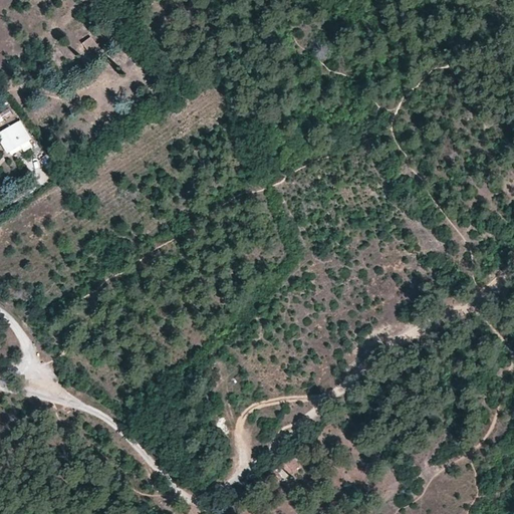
[(93,56),(102,49),(93,36),(83,43),(93,56)]
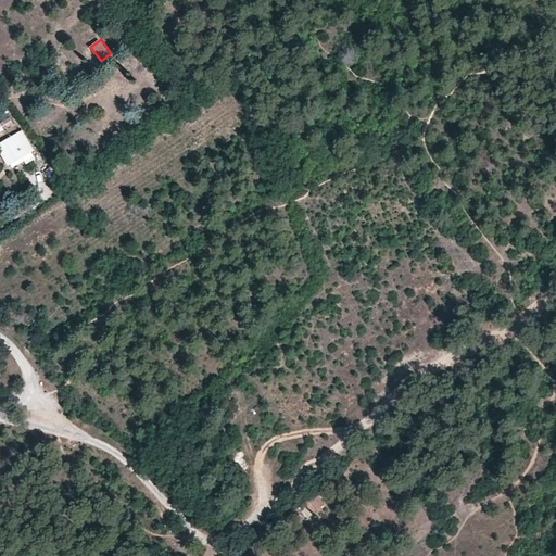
[(156,65),(153,61),(150,55),(140,62),(146,73),(156,65)]
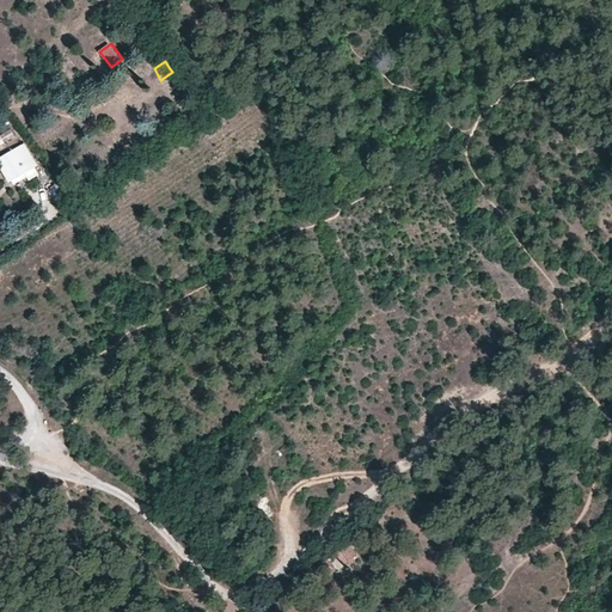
[(10,127),(0,133),(0,145),(16,136),(10,127)]
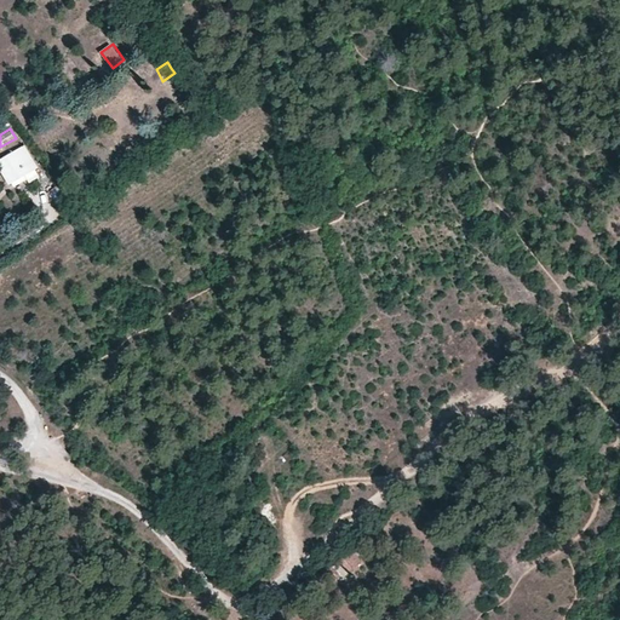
[(0,167),(10,185),(39,168),(26,145),(0,159),(0,167)]
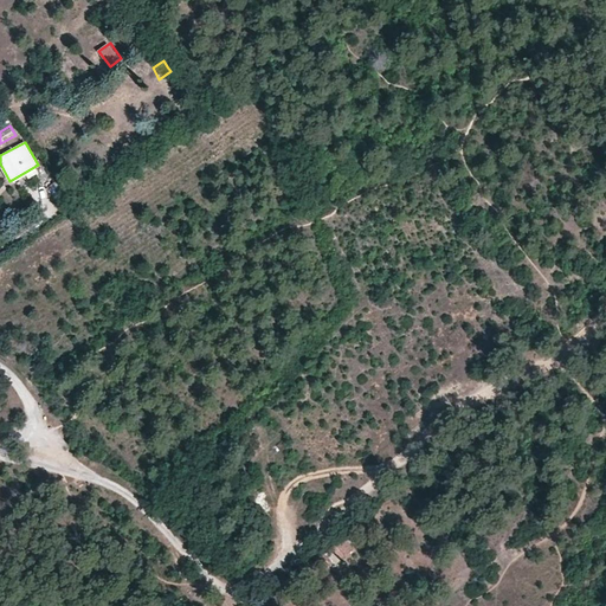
[(65,205),(68,207),(75,204),(66,192),(57,199),(62,206),(65,205)]
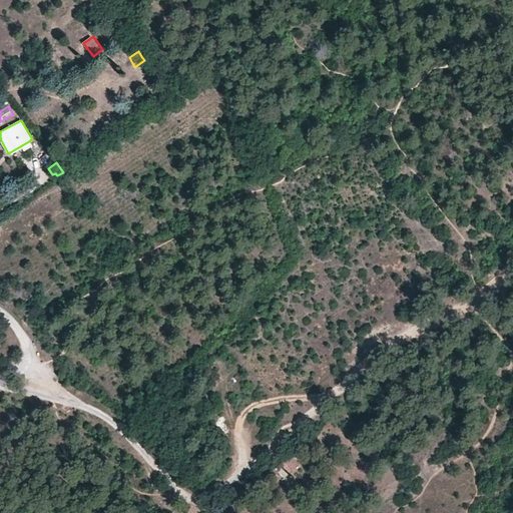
[(299,464),(294,458),(291,461),(287,458),(281,464),(291,474),(299,464)]
